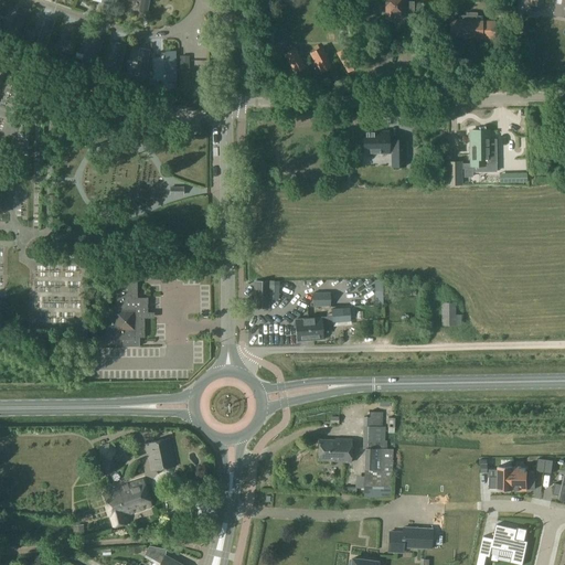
[(140,0),(139,11),(147,12),(148,0),(140,0)]
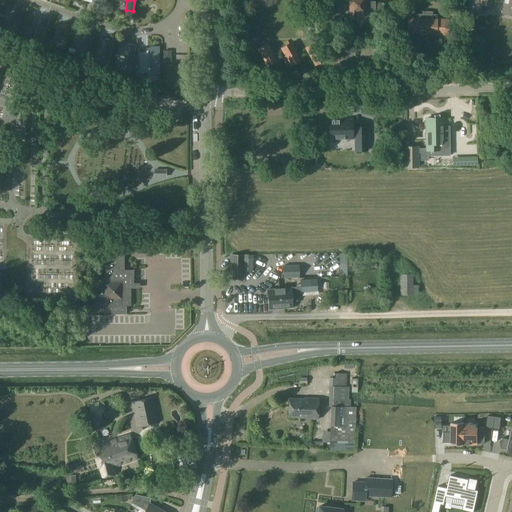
[(348,6),(348,15),(350,17),(354,17),(356,15),(356,13),(373,13),(373,2),(365,2),(364,0),(344,0),(345,4),(346,6),(348,6)]
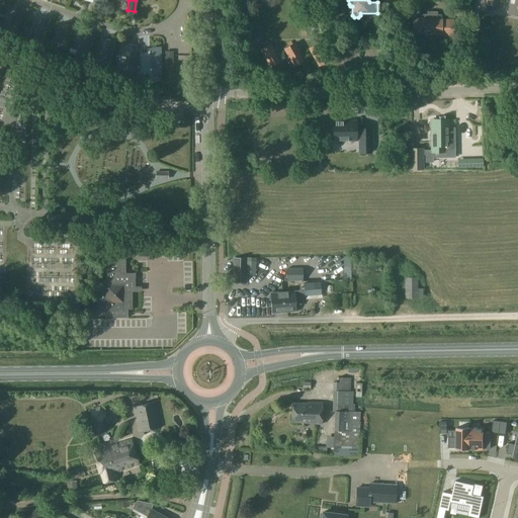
[(486,0),(485,4),(487,4),(486,10),(495,12),(496,6),(497,0),(486,0)]
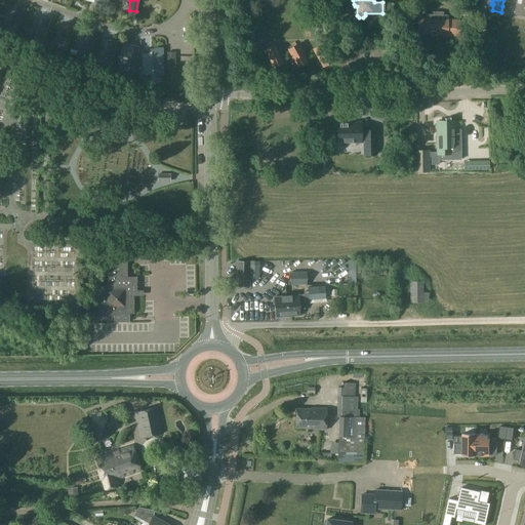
[(524,14),(524,0),(516,0),(514,12),(524,14)]
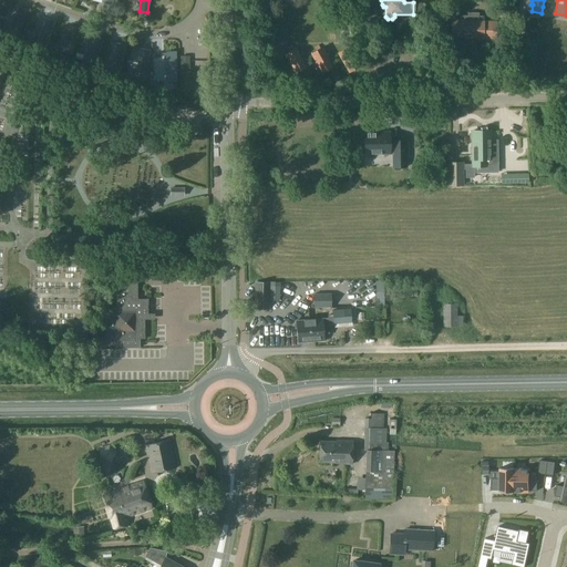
[(20,7),(18,8),(17,11),(18,12),(9,32),(18,35),(28,11),(23,9),(23,8),(20,7)]
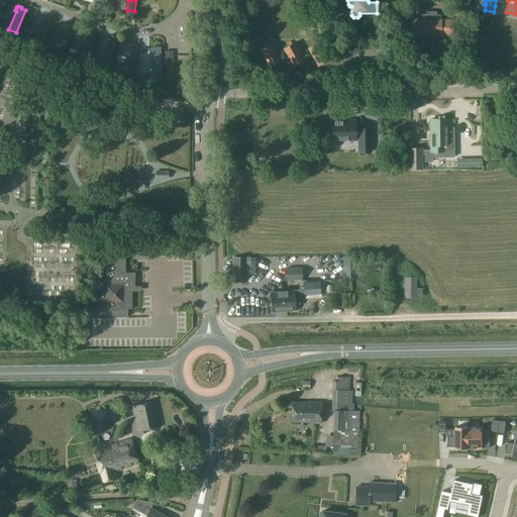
[(43,40),(50,17),(41,14),(33,37),(43,40)]
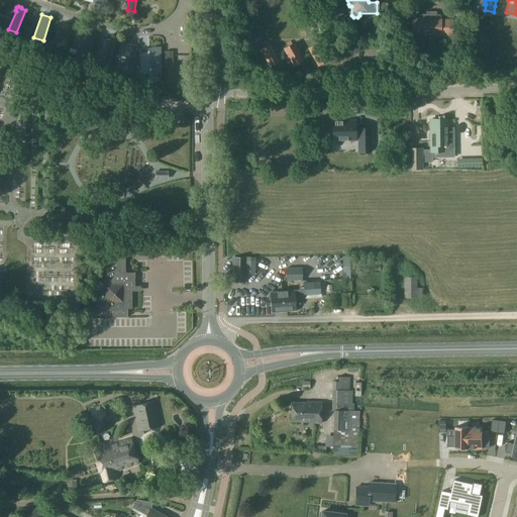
[(450,19),(412,18),(411,33),(450,34),(450,19)]
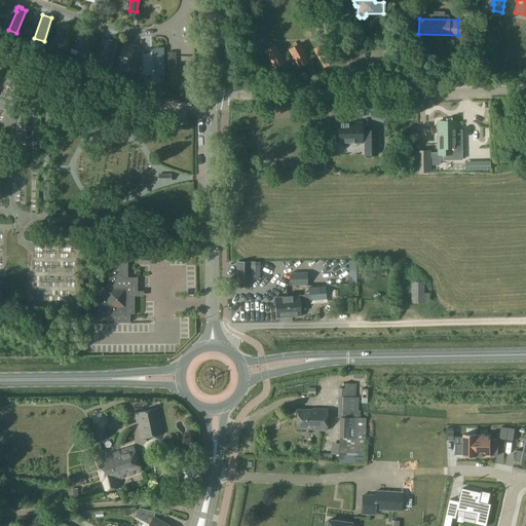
[(470,22),(461,22),(461,37),(468,37),(470,22)]
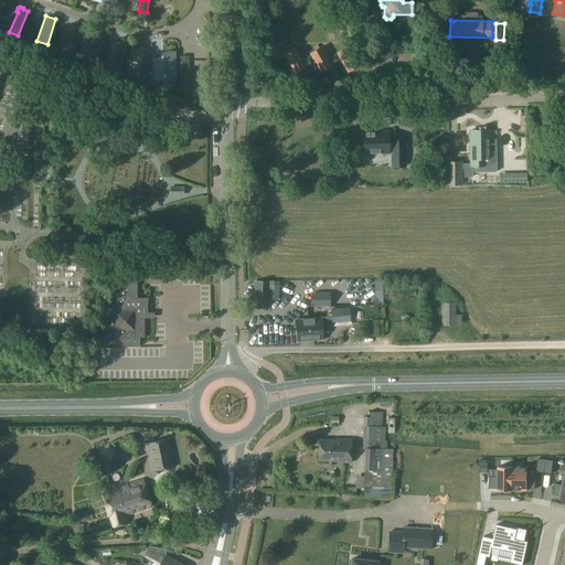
[(70,28),(68,31),(70,32),(63,51),(71,54),(78,31),(75,29),(75,28),(72,27),(70,28)]
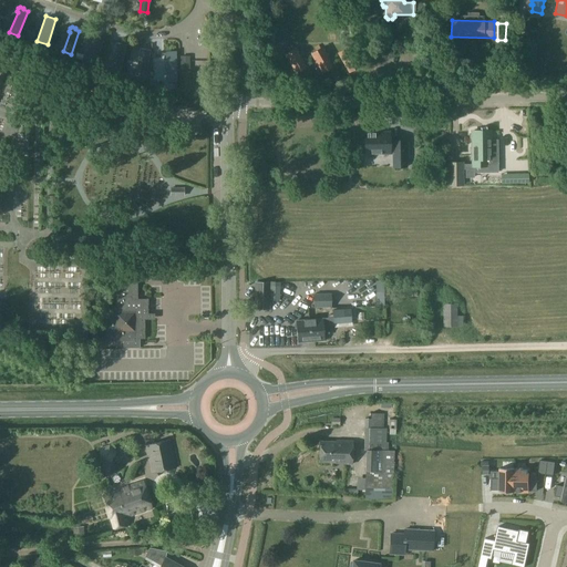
[(372,28),(363,28),(363,41),(372,42),(372,28)]
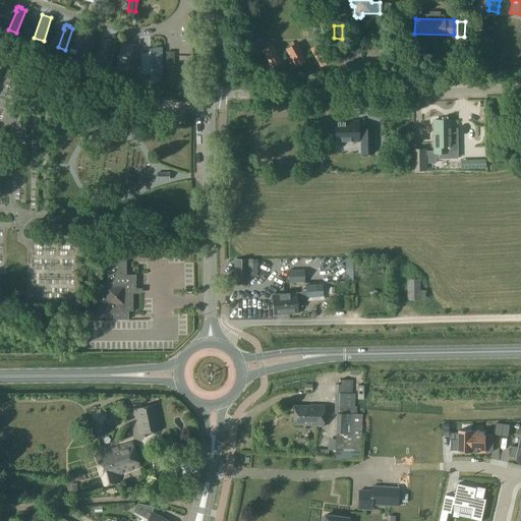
[(243,39),(251,39),(251,27),(243,27),(243,39)]
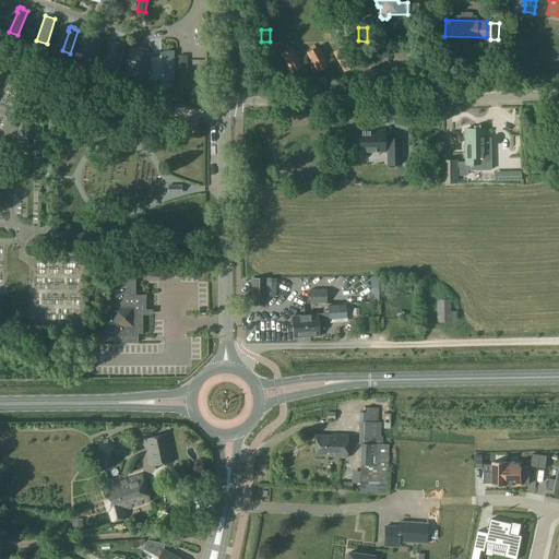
[(94,37),(87,57),(96,60),(102,39),(94,37)]
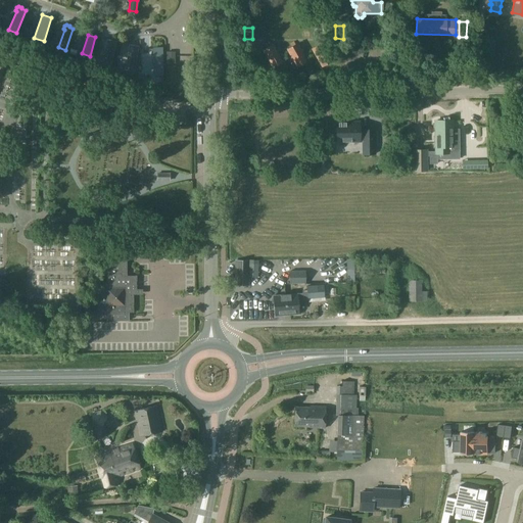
[(107,40),(103,60),(111,62),(115,42),(107,40)]
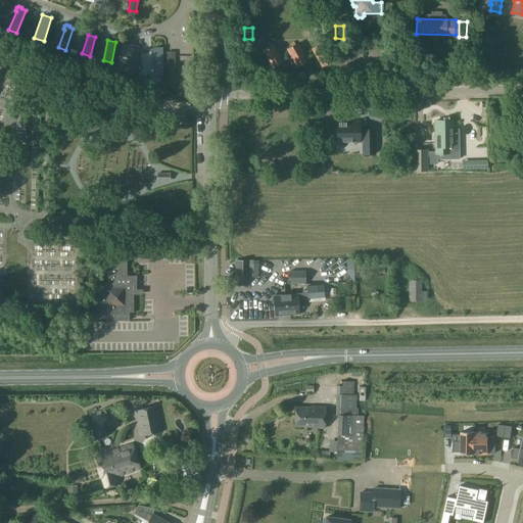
[(273,65),(283,59),(273,43),(264,49),(273,65)]
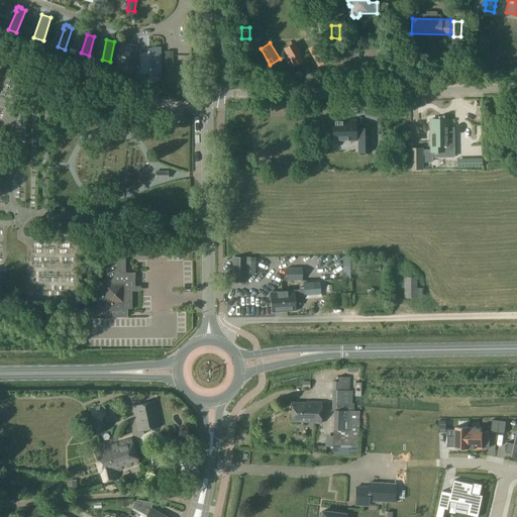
[(294,65),(303,59),(294,42),(284,48),(294,65)]
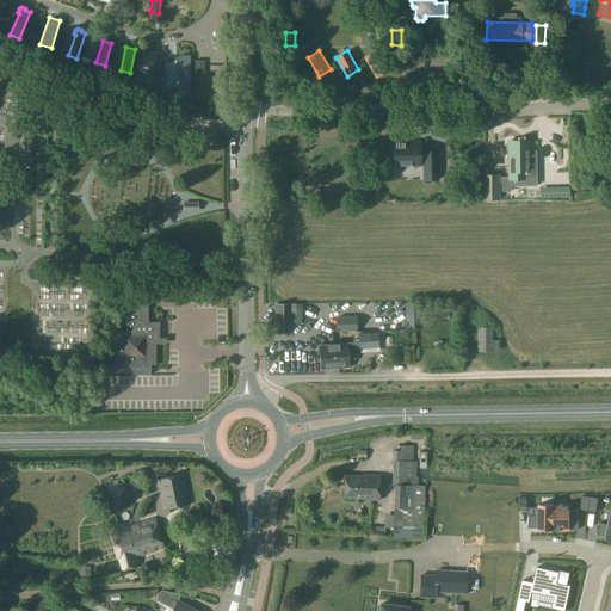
[(375,78),(387,71),(375,51),(363,59),(375,78)]
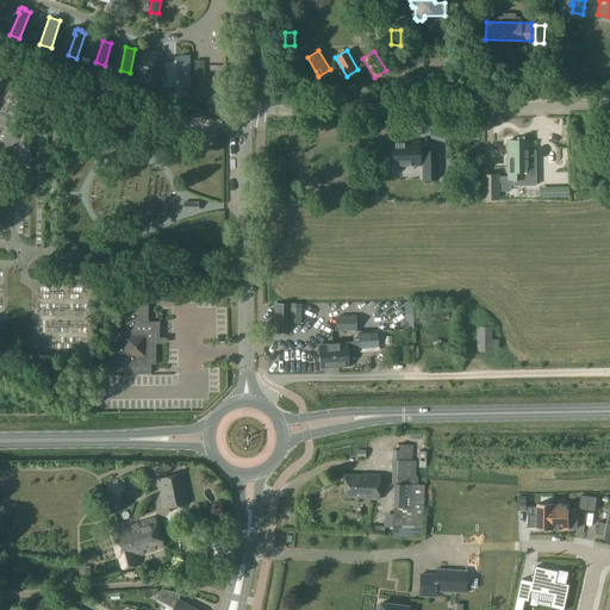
[(150,53),(145,79),(155,81),(160,55),(150,53)]
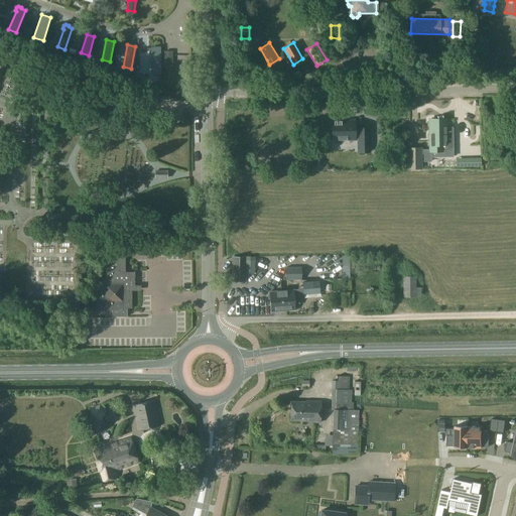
[(160,45),(151,45),(152,75),(160,75),(160,45)]
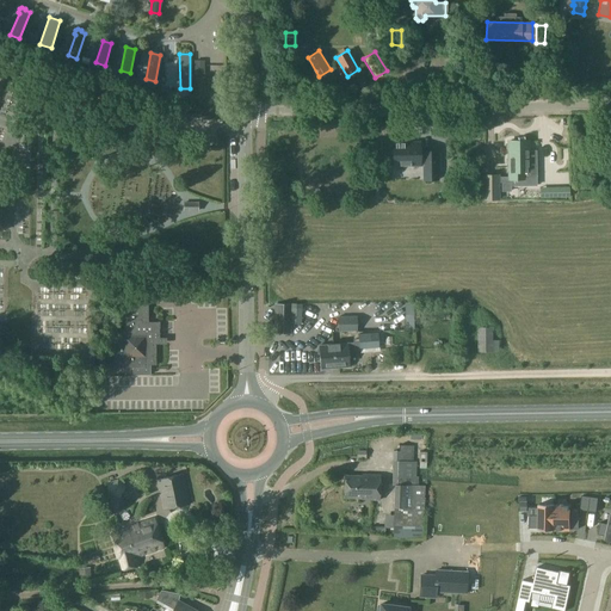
[(517,141),(516,140),(512,140),(511,141),(508,141),(508,144),(506,146),(506,148),(508,149),(508,158),(507,159),(507,162),(508,164),(508,179),(511,179),(511,185),(537,184),(536,152),(536,154),(524,154),(524,148),(523,141),(517,141)]
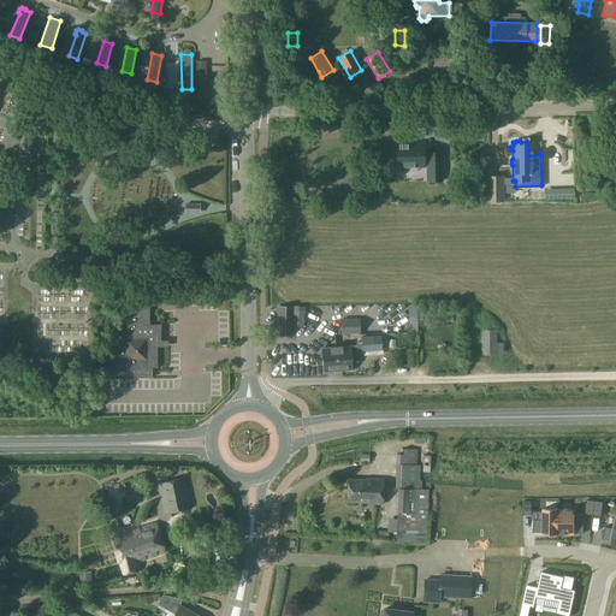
[(442,182),(442,153),(426,153),(426,154),(422,154),(422,144),(408,144),(407,144),(404,144),(403,144),(402,144),(401,144),(400,144),(398,144),(397,144),(397,166),(422,166),(426,165),(427,171),(433,171),(433,182),(442,182)]
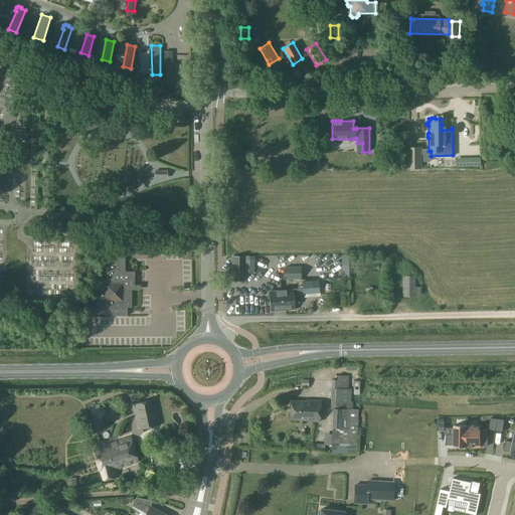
[(407,168),(420,168),(420,148),(407,148),(407,168)]
